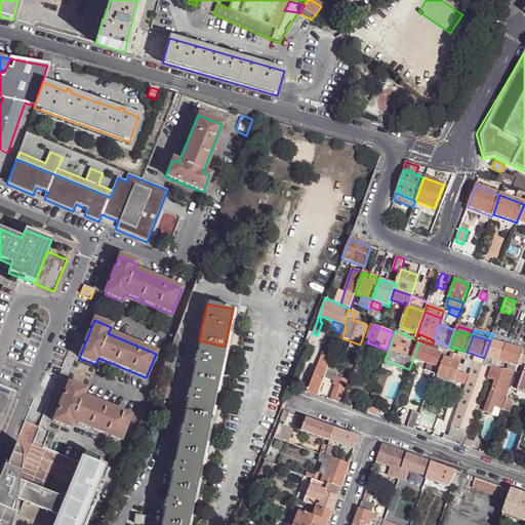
[(509,340),(492,335),(490,340),(508,346),(509,340)]
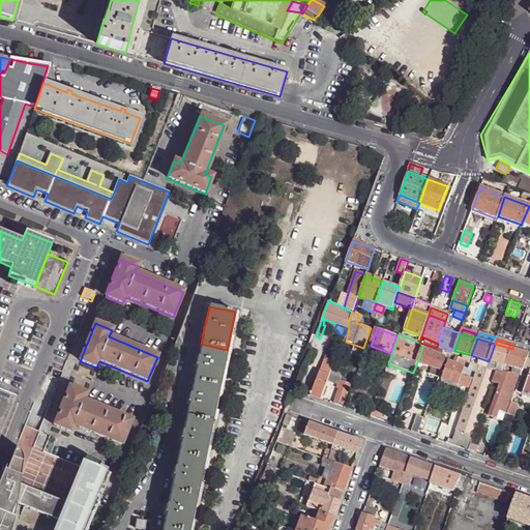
[(227,350),(201,344),(198,358),(196,367),(194,381),(219,386),(227,350)]
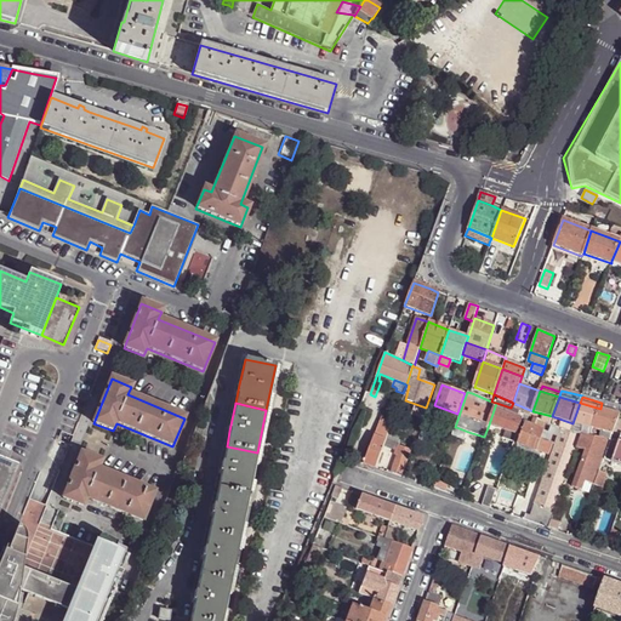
[(524,414),(511,408),(496,403),(489,425),(507,431),(508,431),(517,434),(523,420),(524,414)]
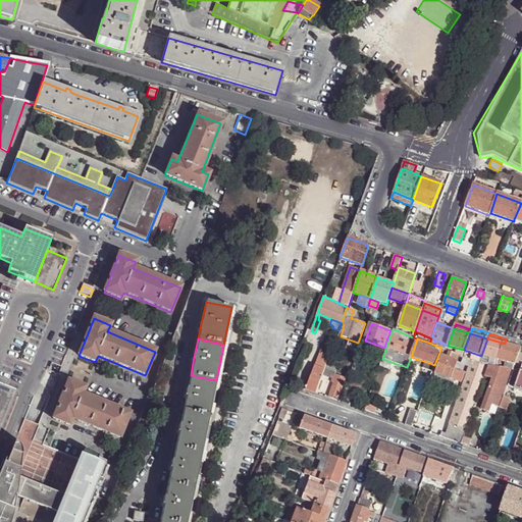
[(448,346),(431,338),(429,343),(440,348),(446,351),(448,346)]
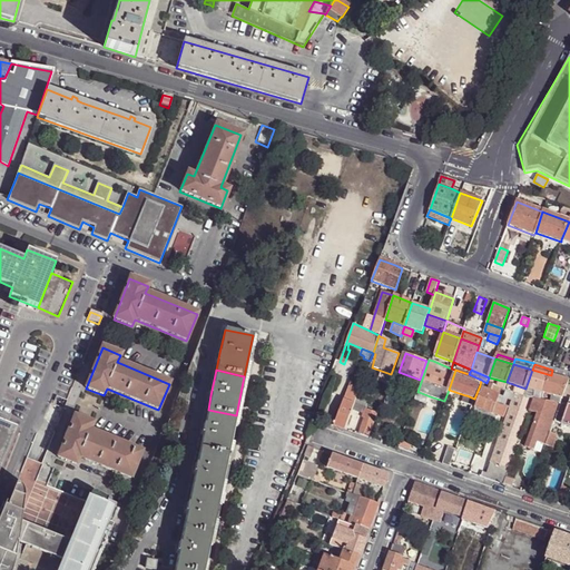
[(551,375),(532,370),(526,389),(544,393),(551,375)]
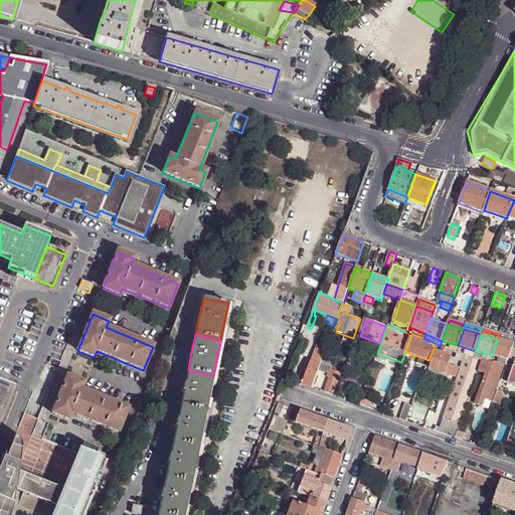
[(514,340),(514,337),(499,334),(498,339),(514,343),(514,340)]
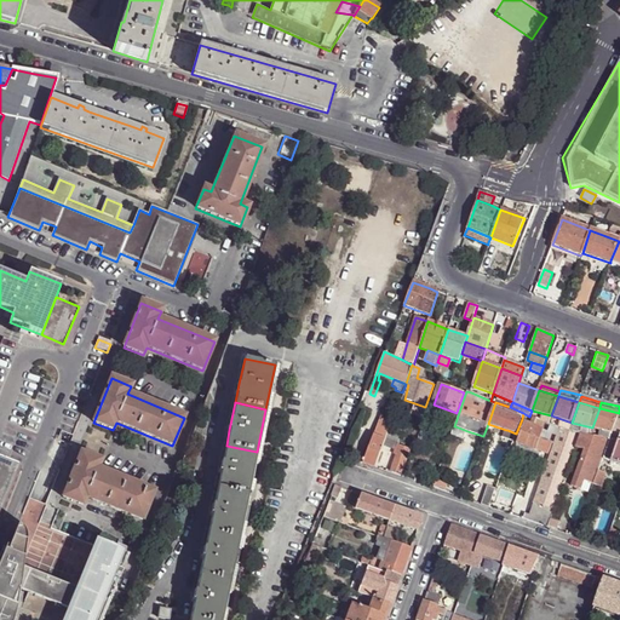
[(619,413),(600,408),(592,428),(612,434),(614,429),(619,413)]
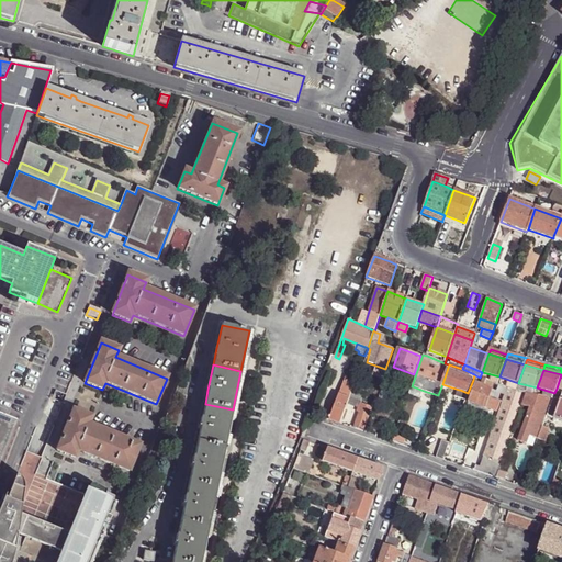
[(356,381),(346,378),(333,414),(330,414),(327,419),(330,420),(340,424),(347,403),(353,388),(356,381)]
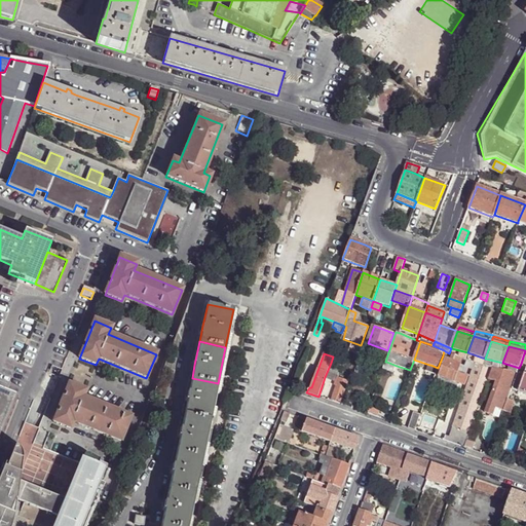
[(362,353),(357,366),(363,368),(367,355),(362,353)]
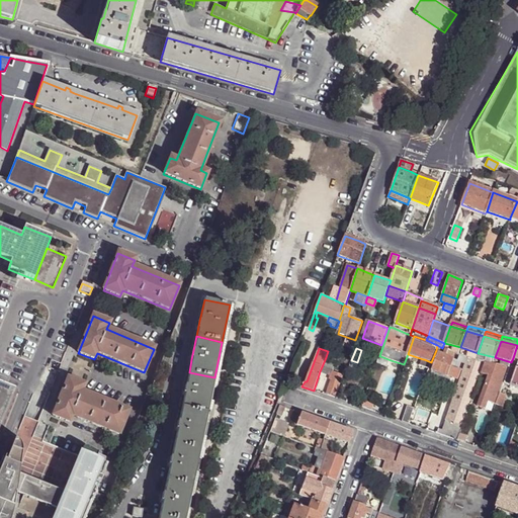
[(460,355),(458,354),(446,350),(444,355),(454,359),(457,360),(460,355)]
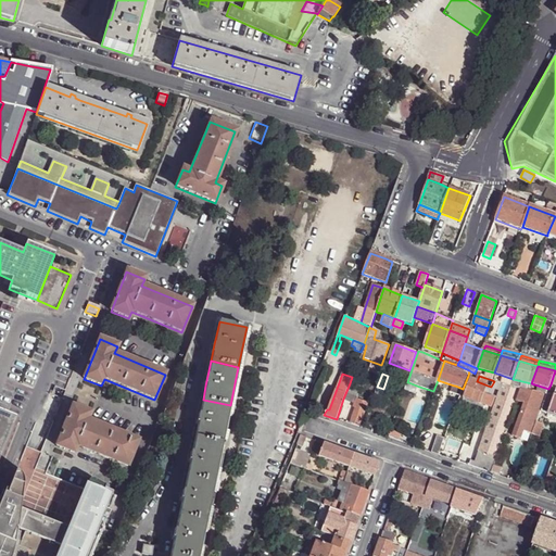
[(470,379),(464,399),(482,405),(482,403),(485,405),(492,407),(495,397),(489,395),(490,392),(487,391),(488,386),(477,381),(470,379)]
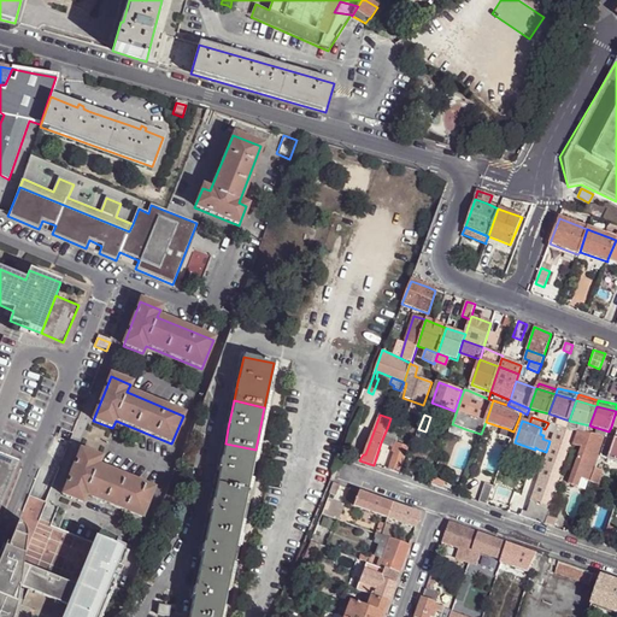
[(589,425),(569,421),(566,428),(577,432),(587,434),(589,425)]
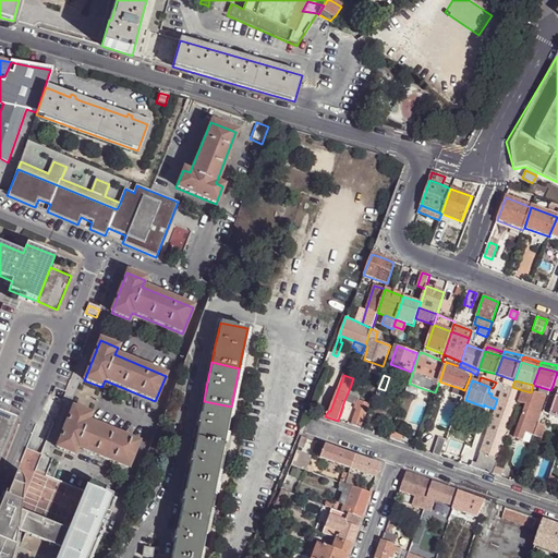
[(500,400),(506,385),(496,383),(493,388),(489,387),(488,392),(492,393),(490,397),(497,399),(500,400)]
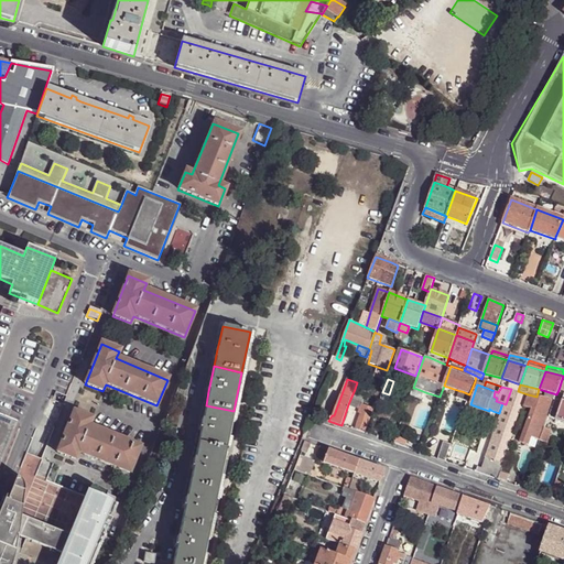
[(425,392),(414,388),(411,396),(422,400),(425,392)]
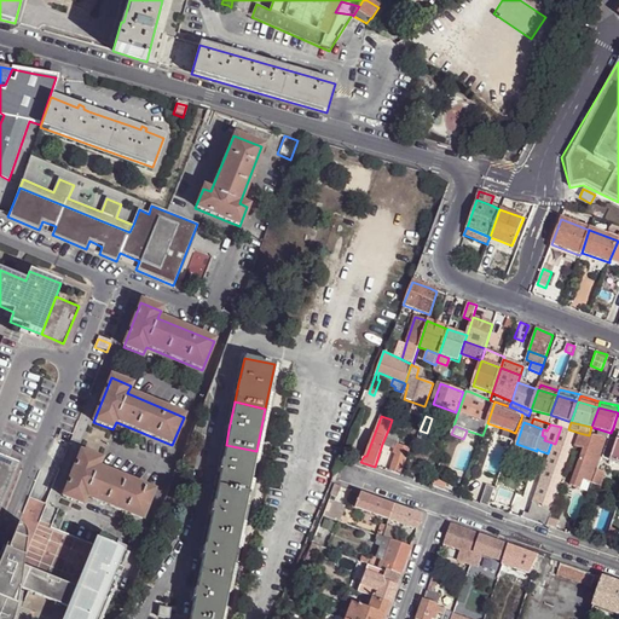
[(389,427),(382,444),(395,447),(397,444),(401,432),(389,427)]
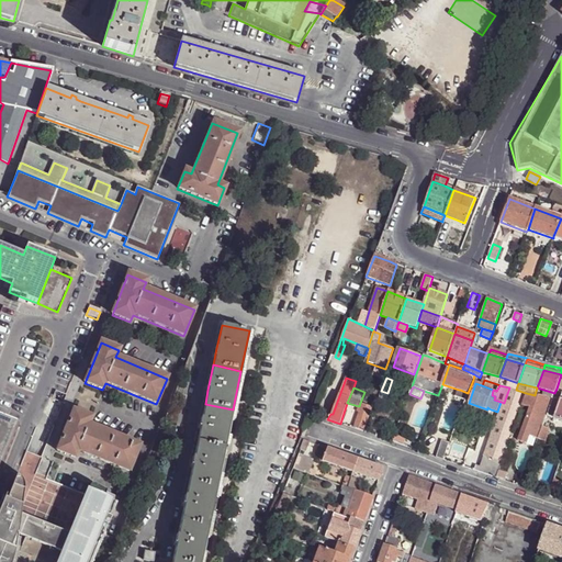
[(526,393),(516,390),(509,388),(504,403),(485,456),(490,458),(502,462),(523,406),(526,393)]
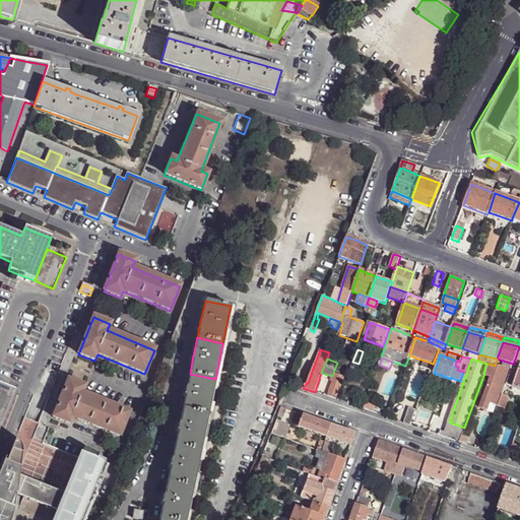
[(426,361),(425,361),(421,367),(431,370),(433,364),(426,361)]
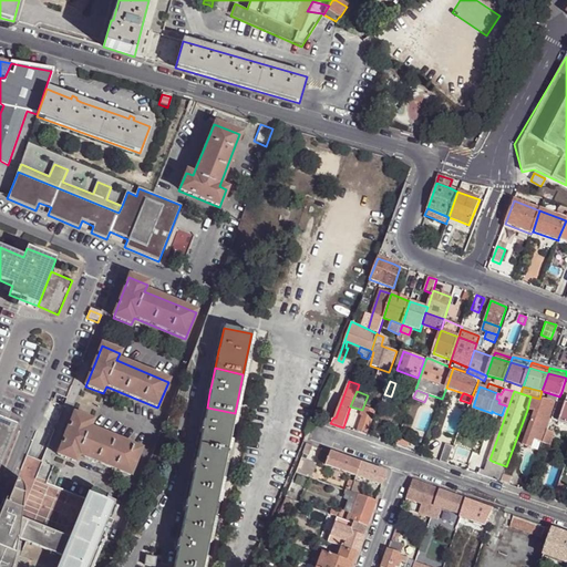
[(57,395),(52,404),(64,409),(68,400),(57,395)]
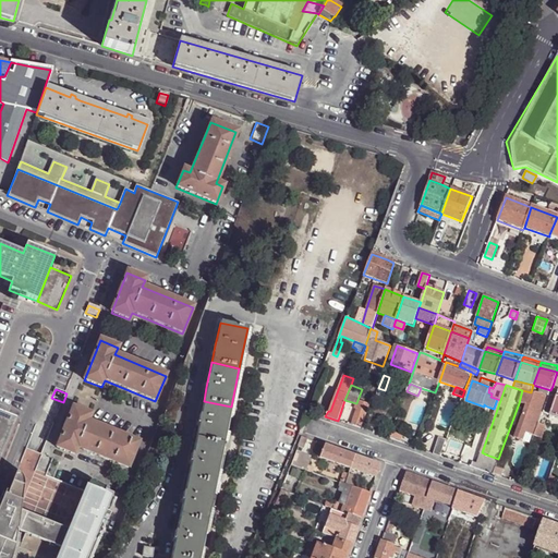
[(548,396),(531,392),(522,390),(519,403),(528,405),(516,438),(530,444),(544,409),(545,405),(548,396)]
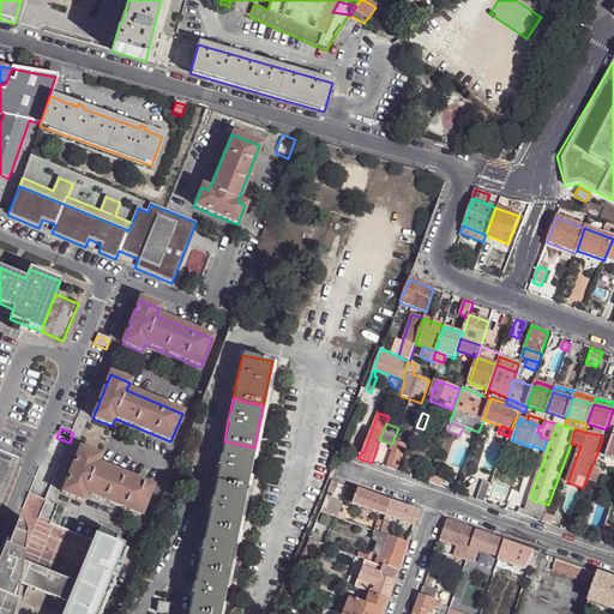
[(613,431),(613,437),(605,434),(603,435),(600,446),(607,449),(605,457),(613,459),(613,431)]
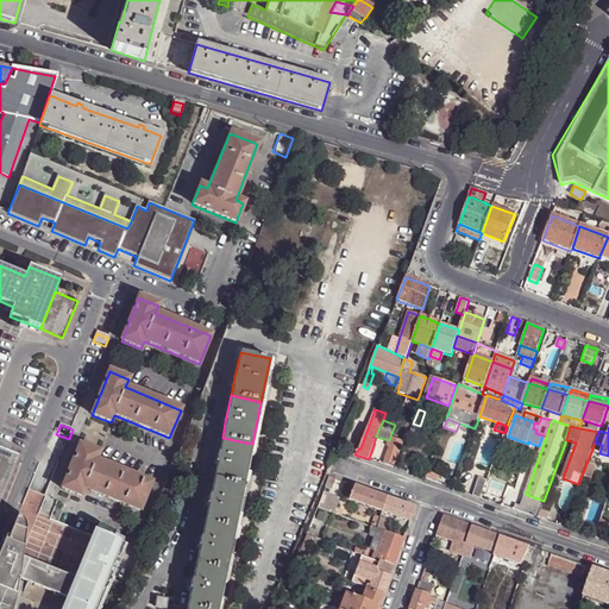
[(384,465),(394,468),(403,441),(390,437),(389,440),(388,445),(391,446),(384,465)]
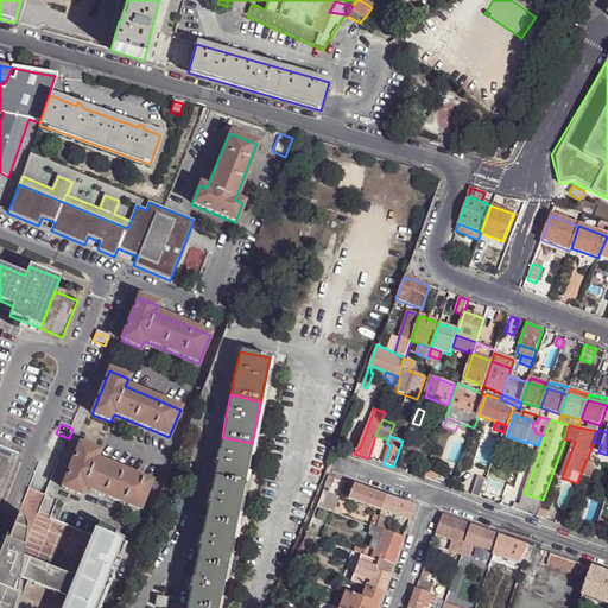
[(527,443),(507,436),(506,441),(529,450),(531,443),(527,441),(527,443)]
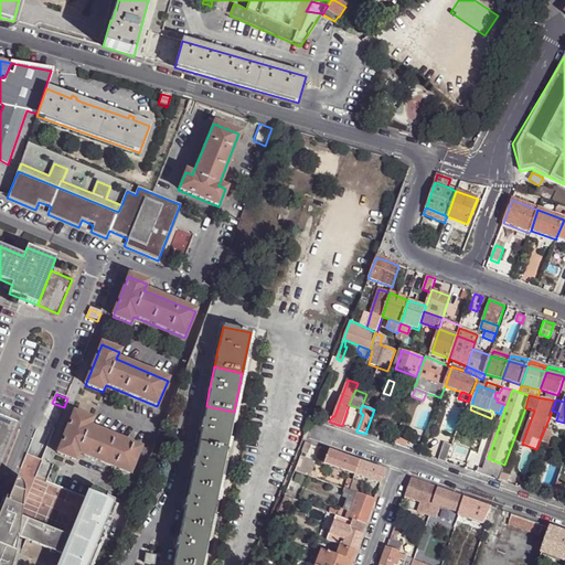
[(225,451),(234,412),(206,406),(203,420),(201,432),(198,446),(225,451)]
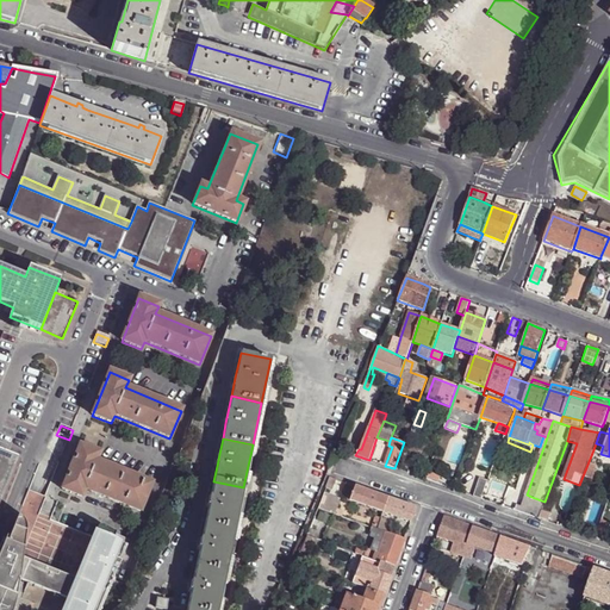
[(603,446),(596,443),(595,447),(593,452),(601,454),(603,446)]
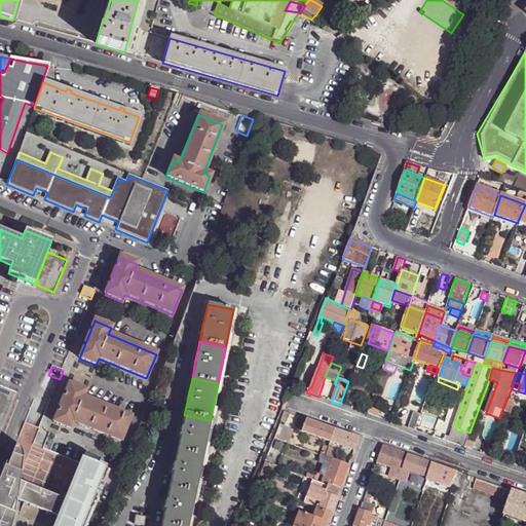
[(120,442),(130,418),(82,399),(85,391),(68,385),(53,422),(70,428),(73,422),(120,442)]
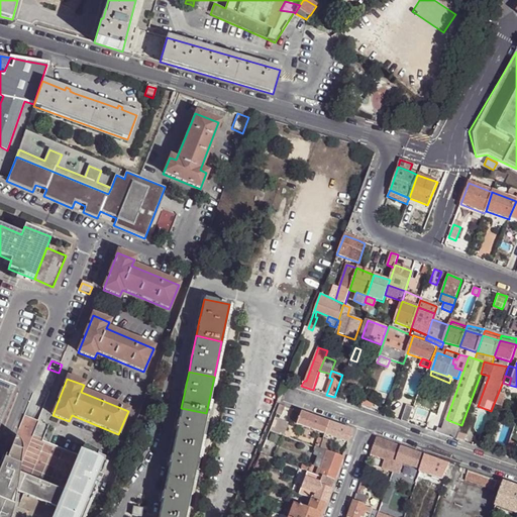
[(0,424),(15,389),(0,383),(0,424)]
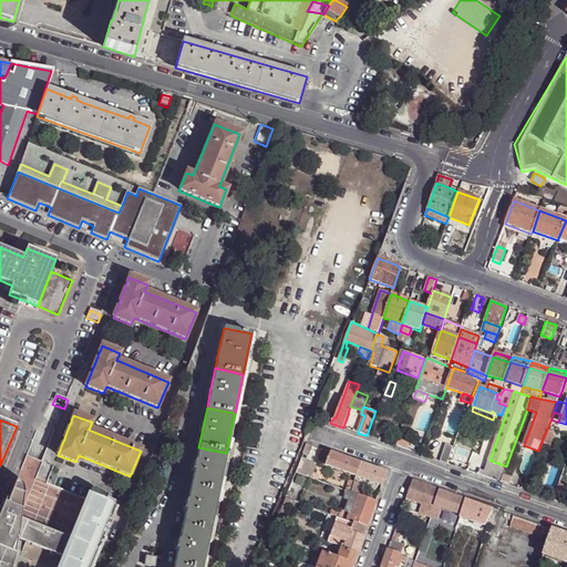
[(554,432),(548,430),(543,443),(549,445),(554,432)]
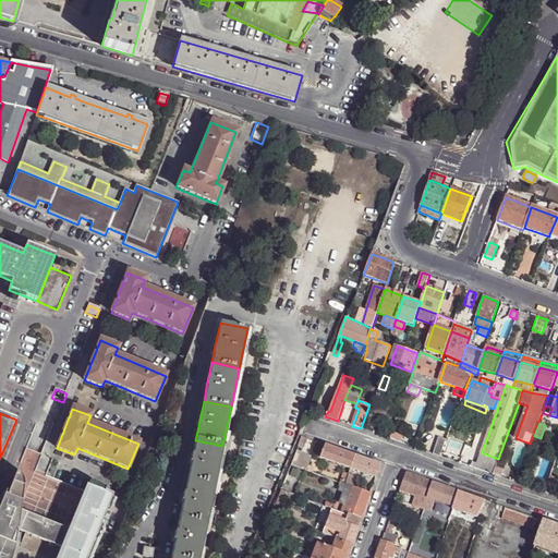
[(391,432),(389,437),(401,441),(403,436),(391,432)]
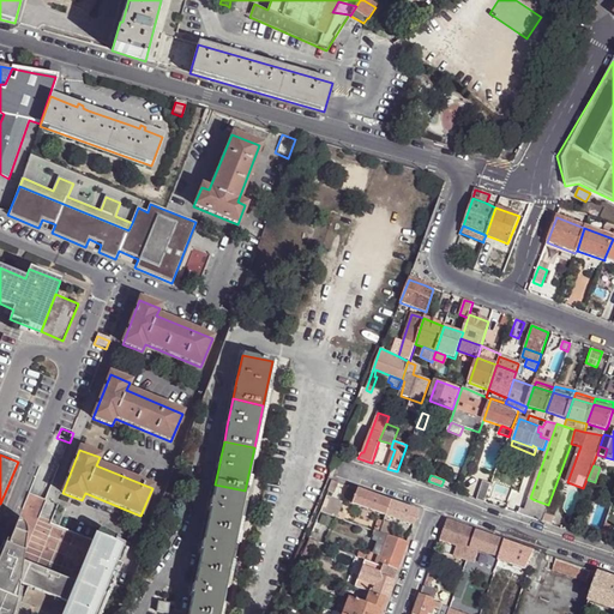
[(337,483),(331,481),(327,492),(333,494),(337,483)]
